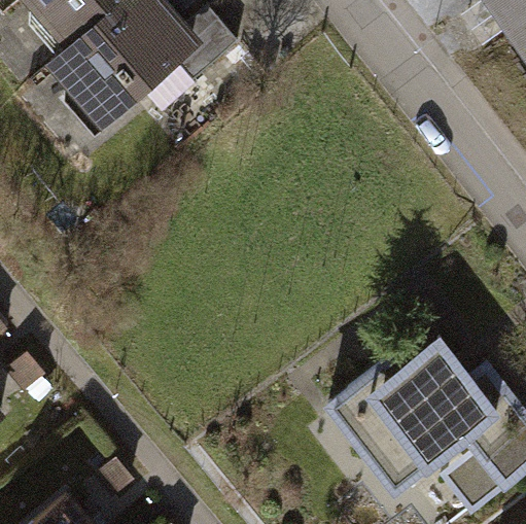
[(30,0),(70,44),(111,8),(121,20),(144,0),(30,0)]
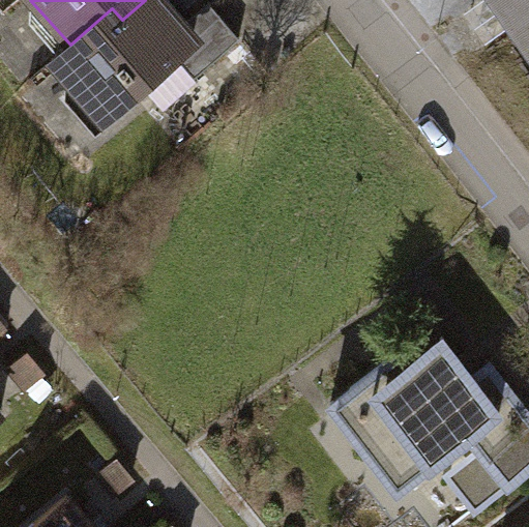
[(45,67),(103,135),(180,64),(210,38),(194,20),(176,0),(145,0),(122,20),(112,8),(70,45),(45,67)]
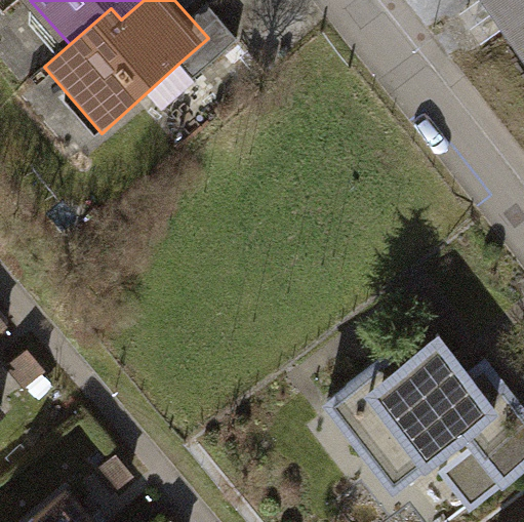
[(523,0),(498,0),(523,36),(523,0)]
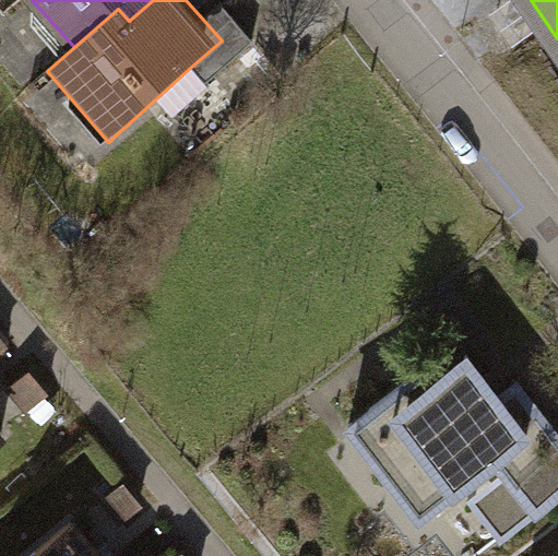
[(252,45),(220,8),(204,21),(222,40),(190,68),(206,87),(252,45)]
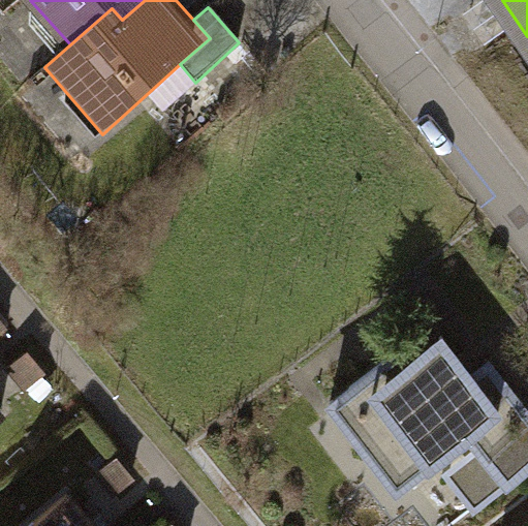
[(411,338),(323,406),(398,500),(467,446),(472,453),(441,476),(473,518),(527,475),(527,411),(491,363),(472,376),(442,338),(423,352),(411,338)]
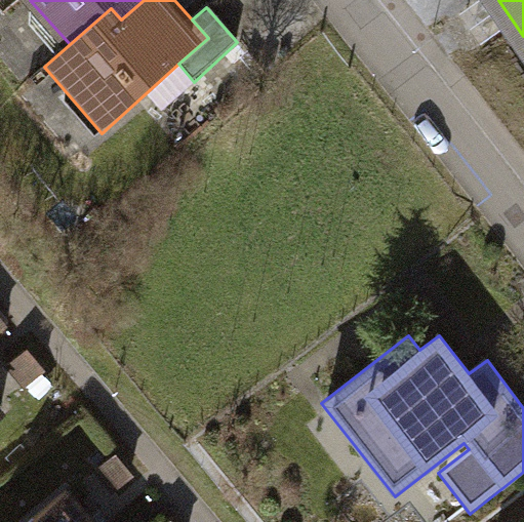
[(99,521),(71,487),(29,521),(99,521)]
